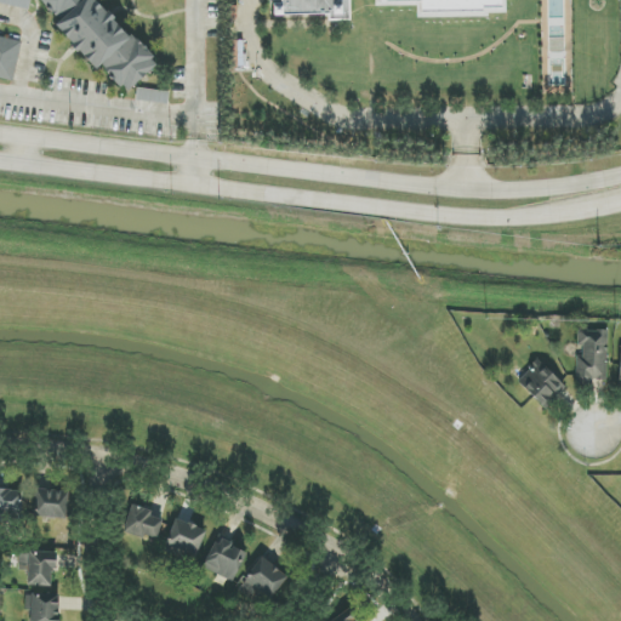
[(0,0),(0,4),(29,11),(32,0),(0,0)]
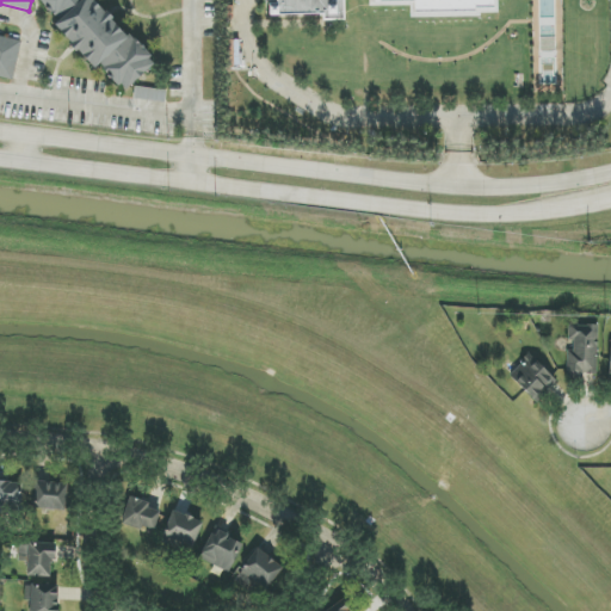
[(41,0),(57,23),(91,72),(102,65),(121,91),(149,71),(99,0),(41,0)]
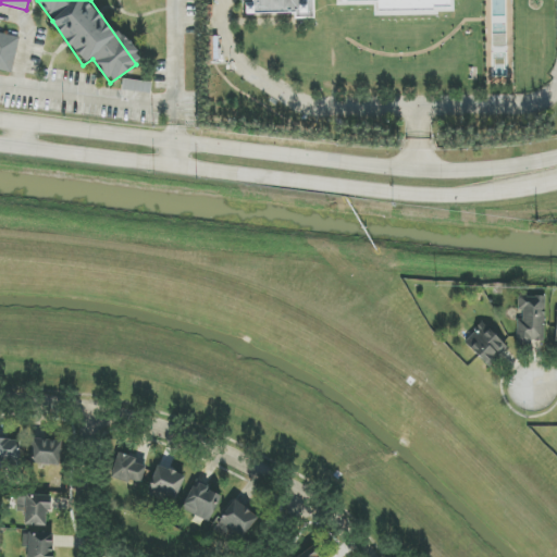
[(245,0),(245,15),(313,15),(313,0),(338,0),(338,2),(374,3),(374,12),(450,13),(450,0),(245,0)]
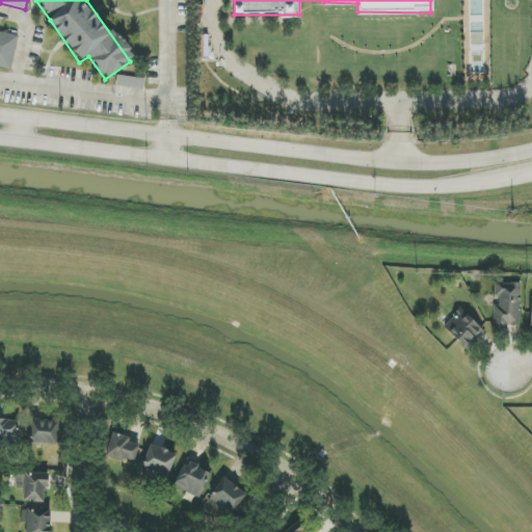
[(19,36),(0,31),(0,67),(11,70),(19,36)]
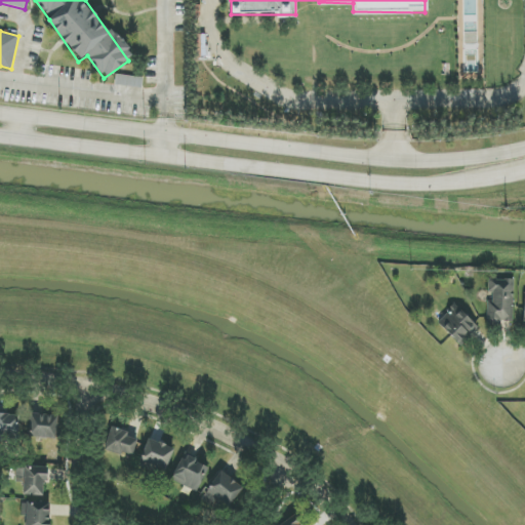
[(144,78),(116,75),(115,85),(142,89),(144,78)]
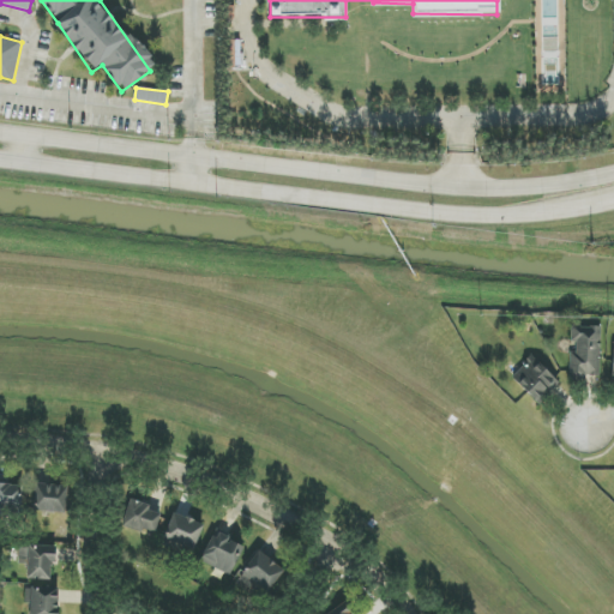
[(601,327),(571,326),(571,342),(572,342),(571,378),(600,378),(601,327)]
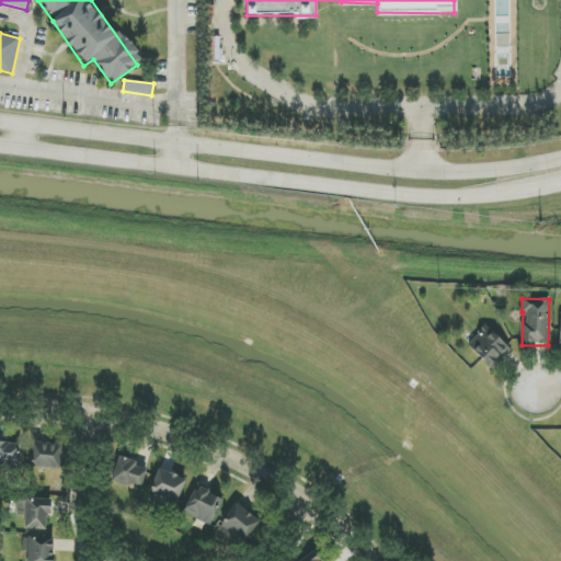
[(468,347),(493,369),(511,348),(485,327),(468,347)]
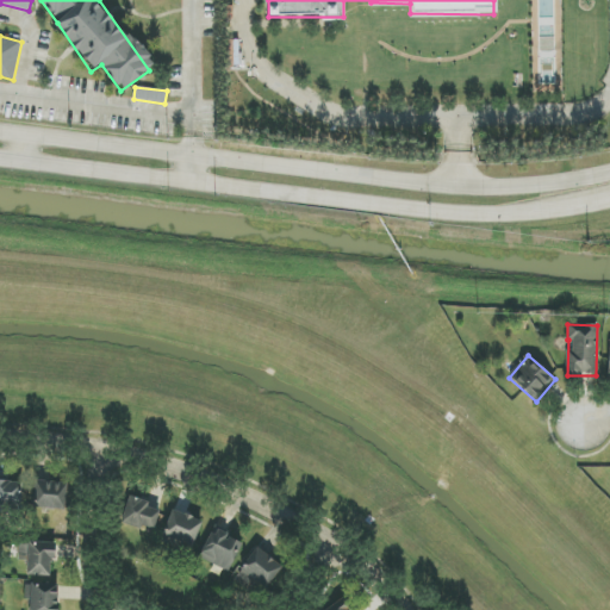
[(0,506),(22,508),(23,480),(0,479),(0,506)]
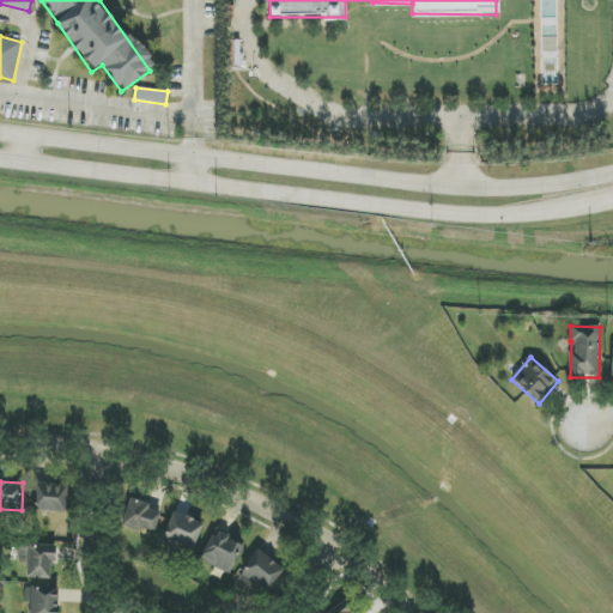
[(67,485),(34,484),(32,511),(66,513),(67,485)]
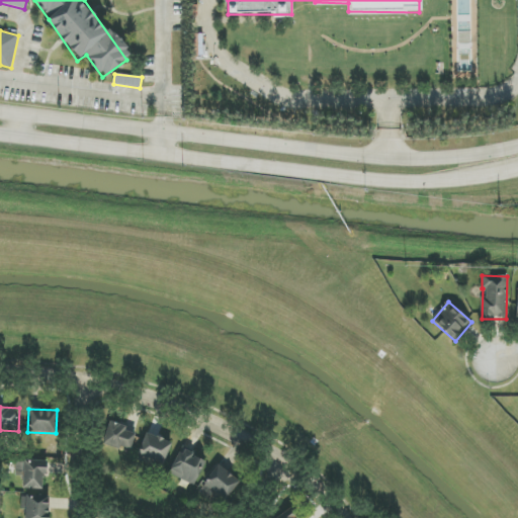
[(131,451),(136,434),(125,431),(126,426),(109,421),(103,444),(131,451)]
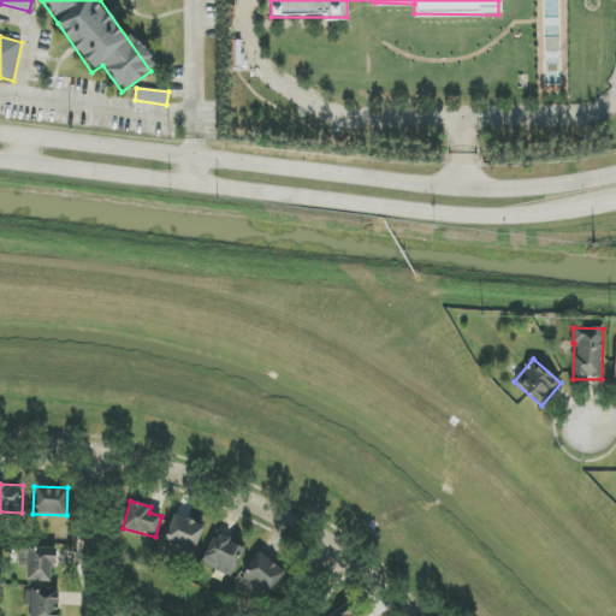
[(193,556),(205,527),(175,515),(163,544),(193,556)]
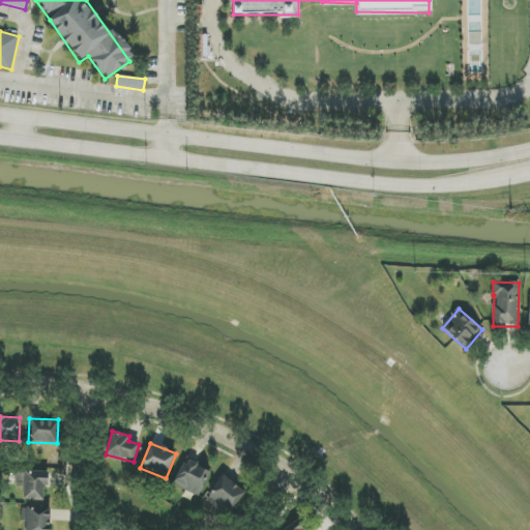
[(198,497),(211,472),(185,459),(173,483),(198,497)]
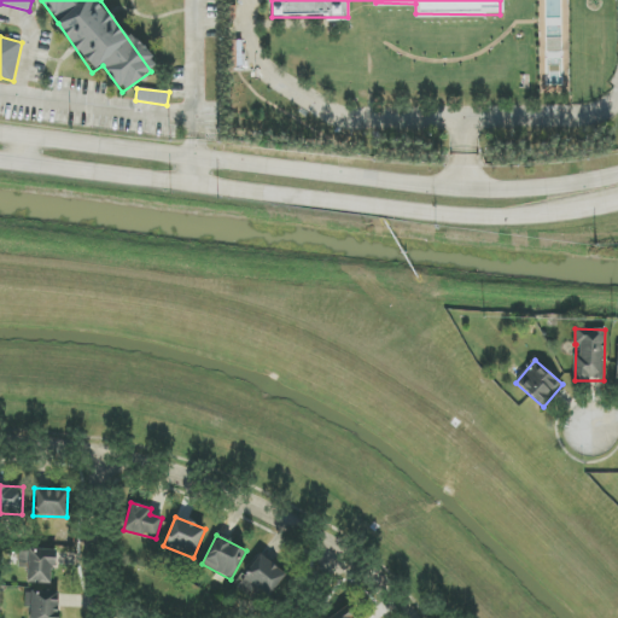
[(27,583),(53,584),(54,551),(28,549),(27,583)]
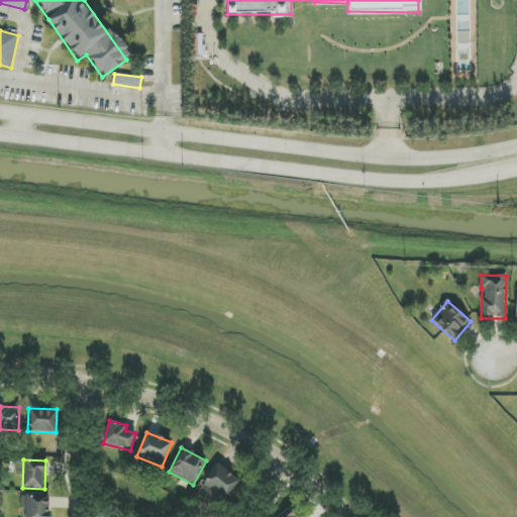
[(226,499),(238,478),(216,464),(203,486),(226,499)]
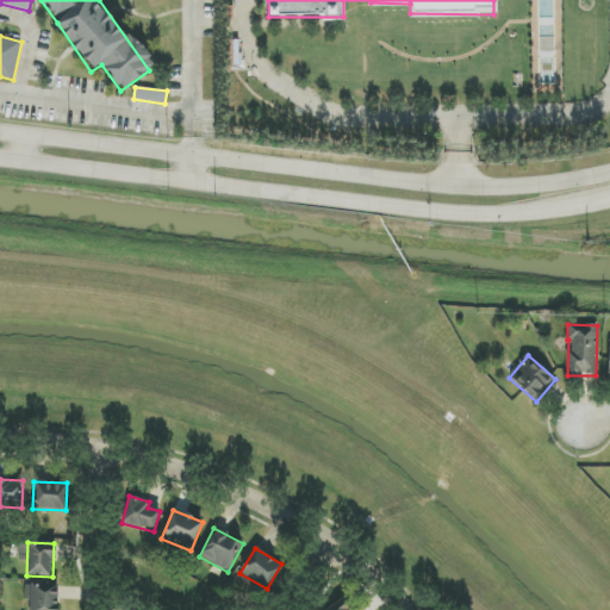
[(57,609),(58,585),(25,584),(25,599),(30,601),(29,609),(57,609)]
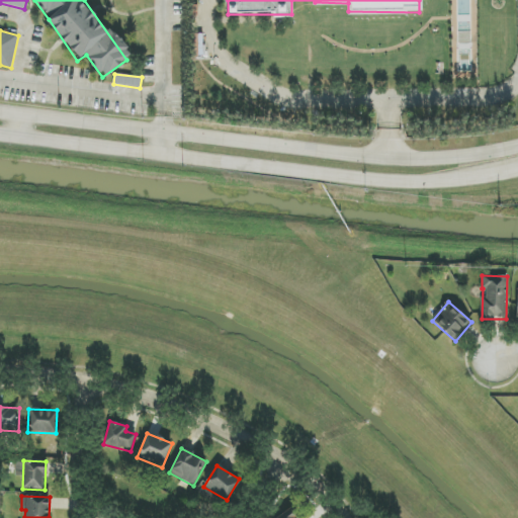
[(297,517),(291,508),(275,517),(297,517)]
